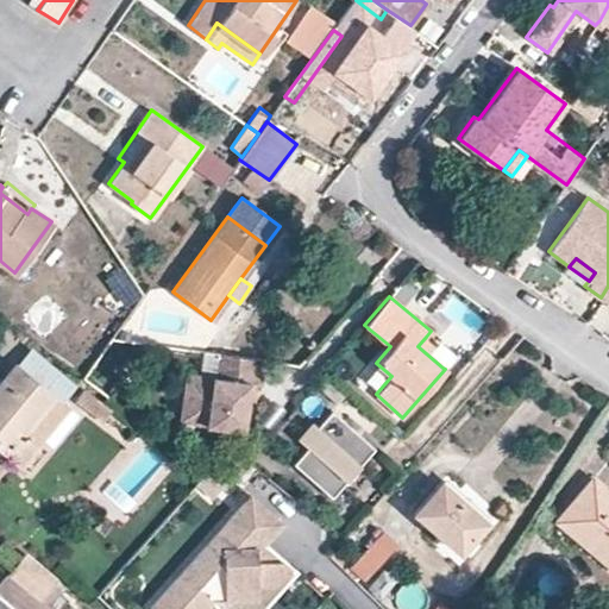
[(418,346),(426,353),(434,344),(426,337),(418,346)]
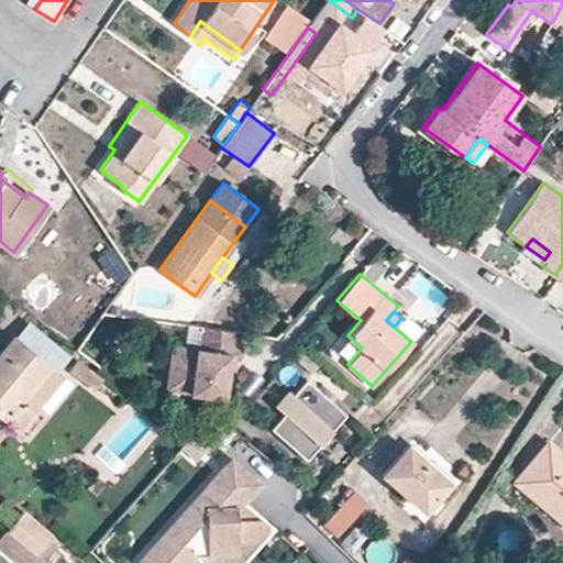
[(401,318),(394,327),(409,340),(419,328),(405,315),(401,318)]
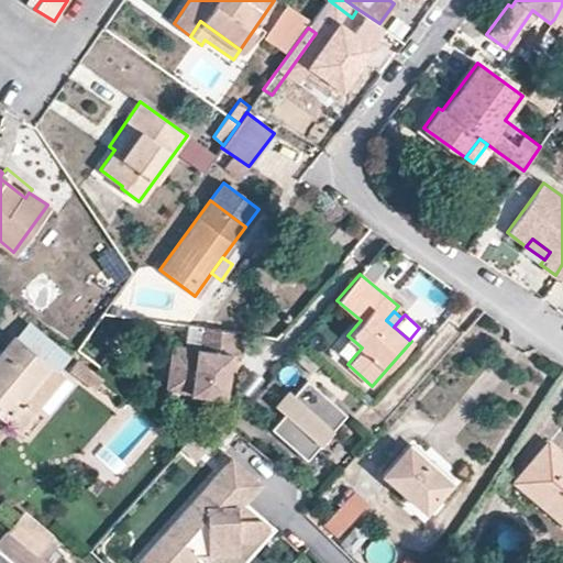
[(75,359),(28,320),(14,337),(63,376),(75,359)]
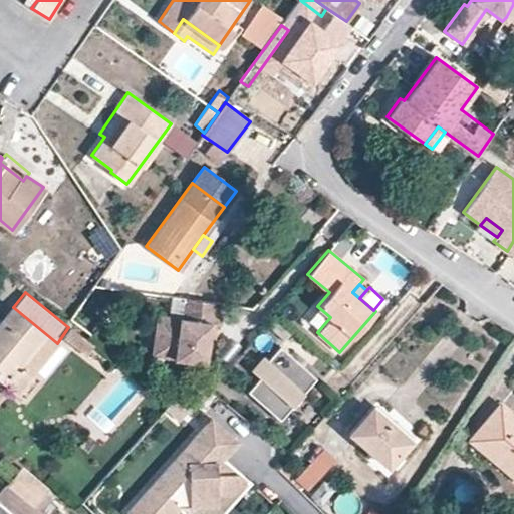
[(185,298),(171,296),(169,316),(183,317),(185,298)]
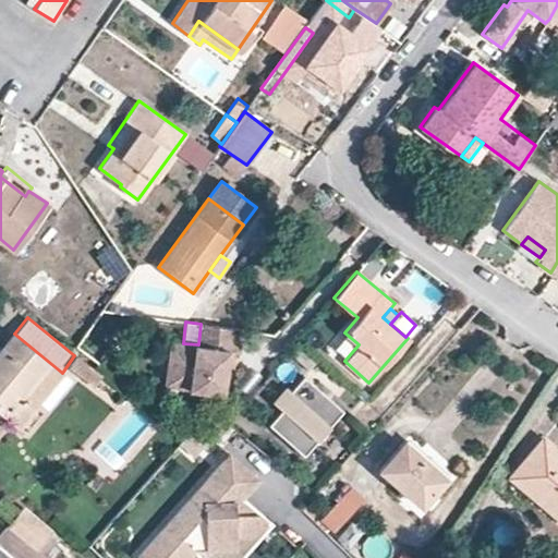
[(198,344),(183,343),(168,342),(165,363),(176,365),(173,387),(220,393),(223,365),(225,350),(233,350),(237,351),(239,328),(201,324),(198,344)]
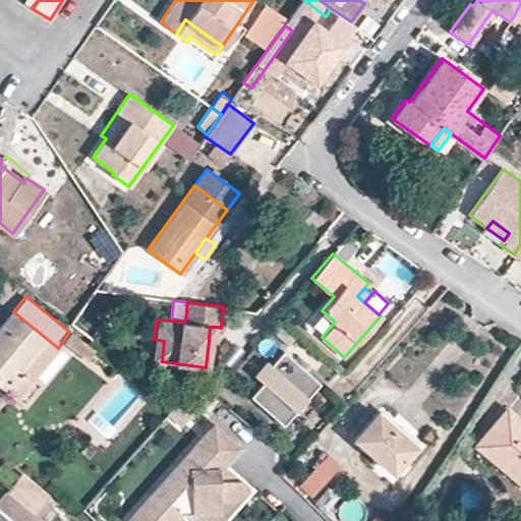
[(13,311),(0,327),(0,385),(17,400),(58,348),(13,311)]
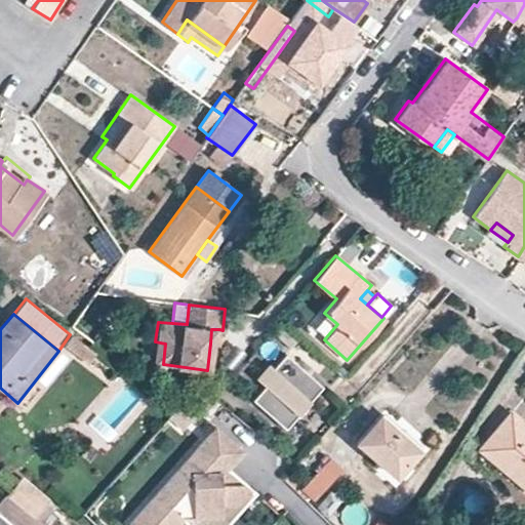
[(306,330),(317,339),(329,323),(318,314),(306,330)]
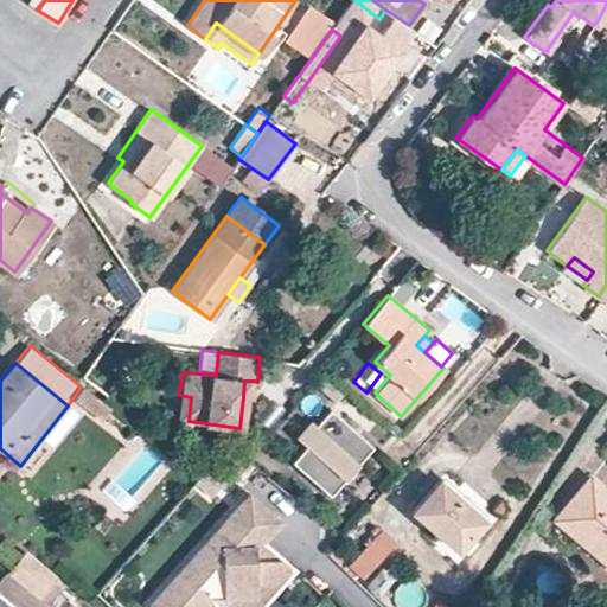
[(251,397),(254,381),(244,381),(243,397),(251,397)]
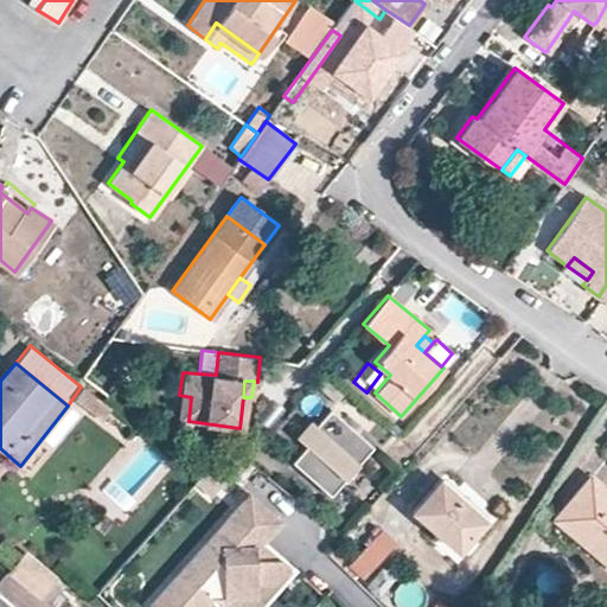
[(101,420),(112,408),(84,387),(75,398),(101,420)]
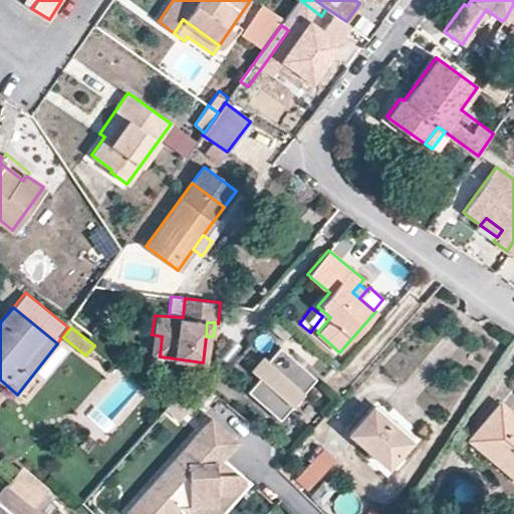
[(162,336),(152,334),(150,355),(160,356),(162,336)]
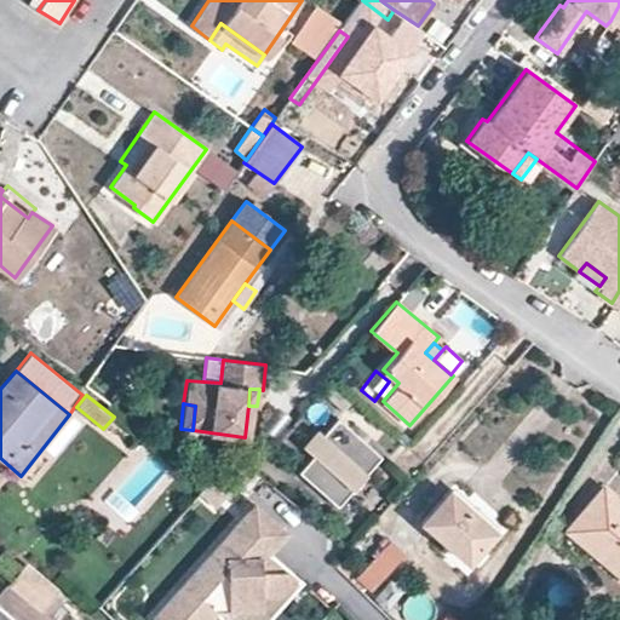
[(379,455),(355,432),(349,438),(344,435),(349,429),(337,417),(336,417),(321,432),(317,429),(302,446),(310,454),(296,470),(334,506),(350,488),(344,482),(356,466),(363,474),(379,455)]
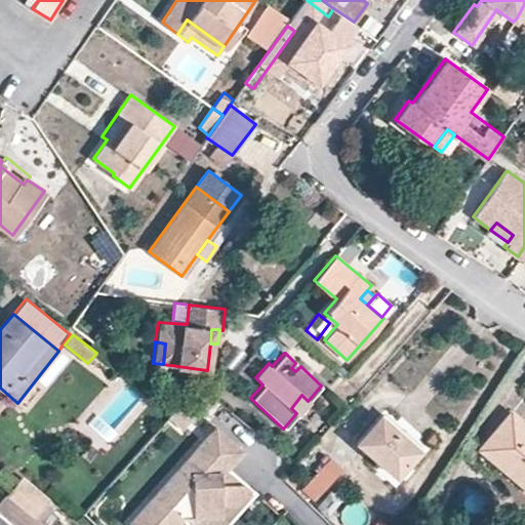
[(241,449),(256,432),(230,410),(215,428),(241,449)]
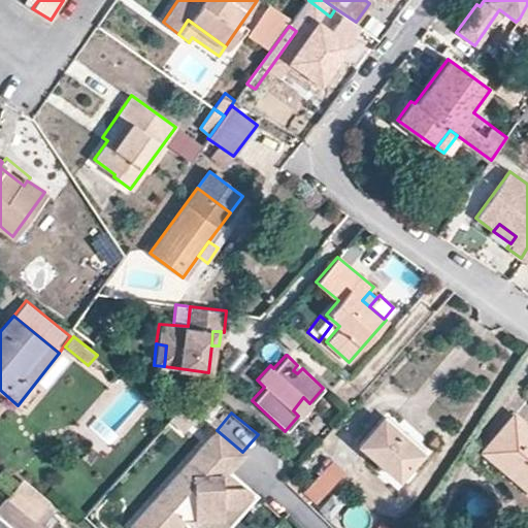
[(527,427),(512,414),(485,447),(502,462),(498,466),(527,490),(527,427)]
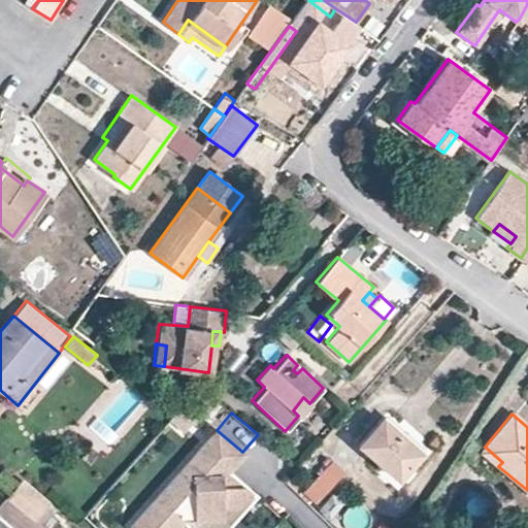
[(420,453),(382,418),(358,443),(398,479),(420,453)]
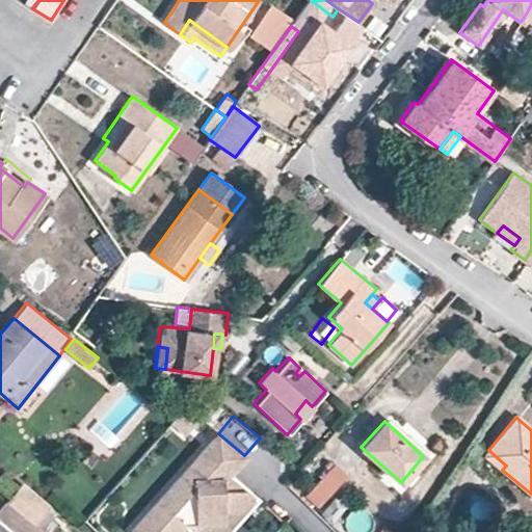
[(195,479),(223,478),(244,455),(218,433),(134,531),(180,531),(185,526),(171,513),(195,486),(195,479)]
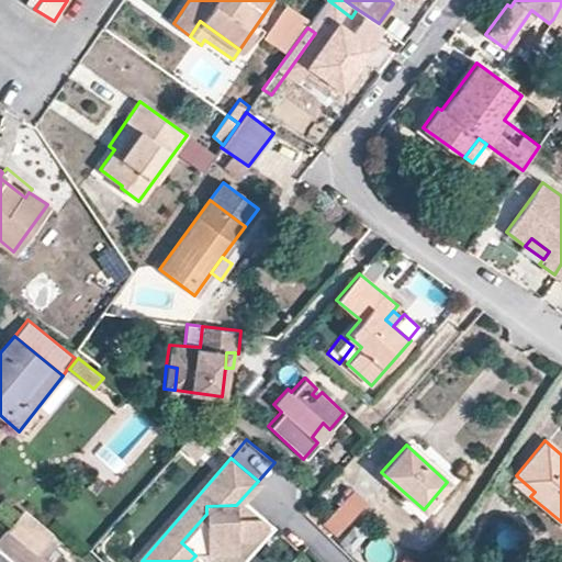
[(535,492),(516,475),(512,481),(530,496),(535,492)]
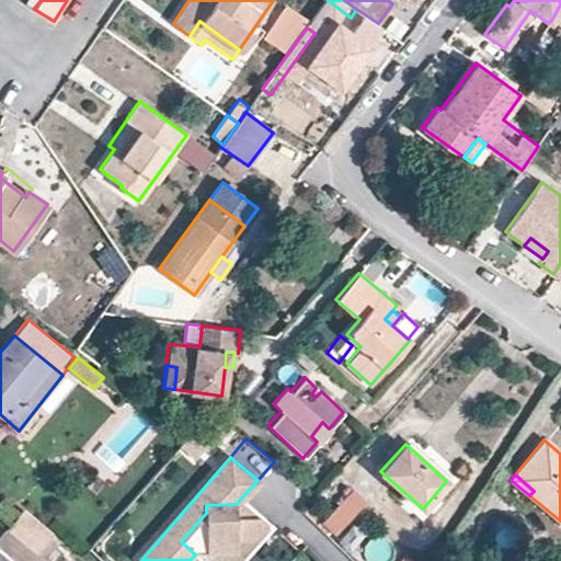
[(338,534),(366,501),(347,485),(342,492),(345,495),(322,521),(338,534)]
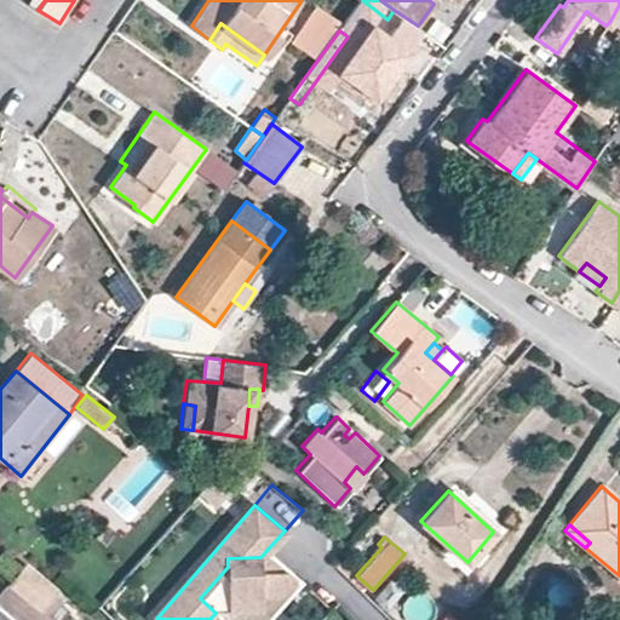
[(0,568),(11,578),(6,584),(35,608),(53,586),(5,546),(0,551),(0,568)]
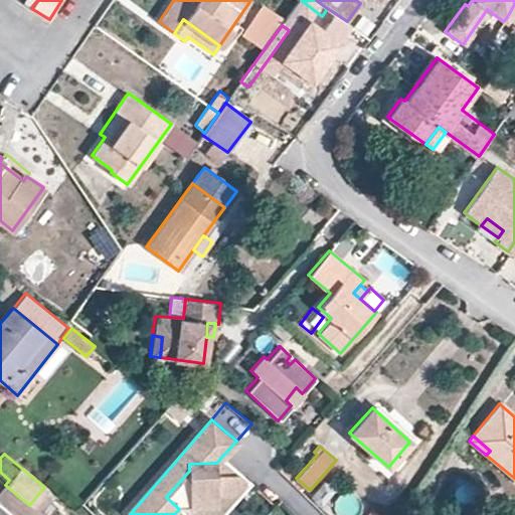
[(217,479),(216,463),(189,464),(189,471),(191,507),(217,506),(217,499),(234,499),(247,483),(241,478),(217,479)]
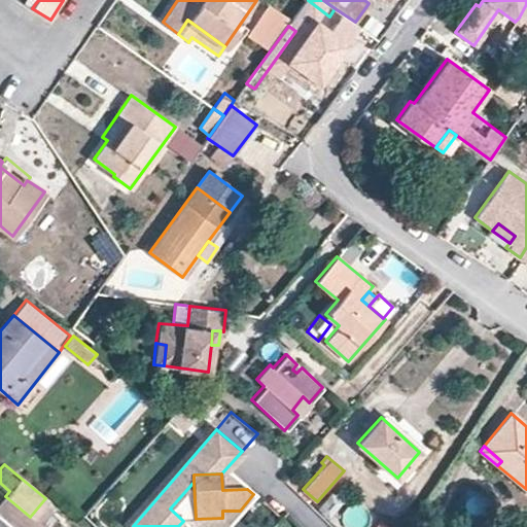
[(43,526),(30,517),(5,496),(0,503),(0,526),(43,526)]
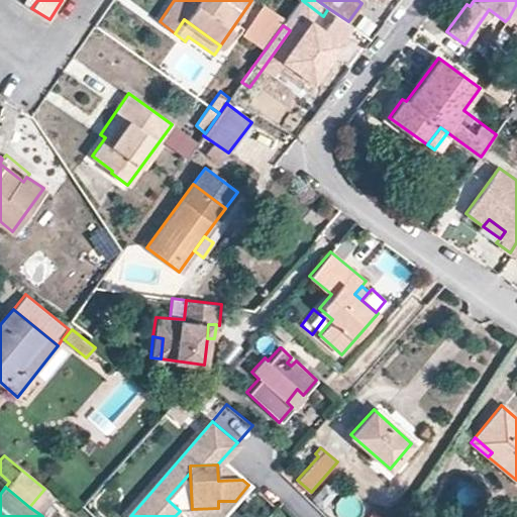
[(337,516),(352,516),(366,512),(356,490),(331,500),(337,516)]
